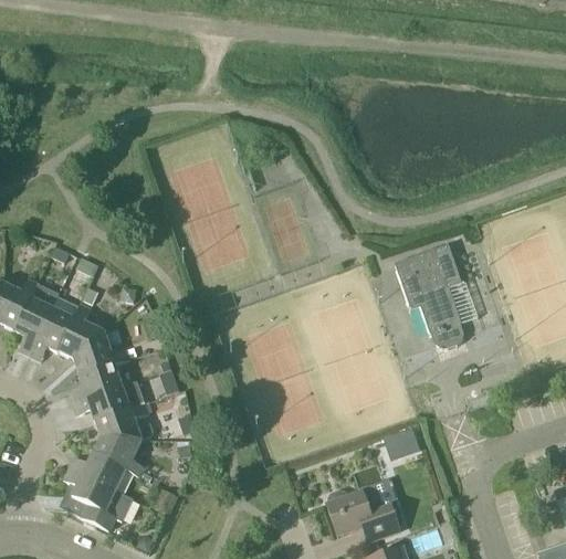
[(462,338),(462,337),(463,331),(460,322),(461,320),(449,285),(461,281),(448,242),(394,261),(409,305),(419,302),(429,331),(430,331),(435,343),(440,346),(447,347),(457,344),(462,338)]
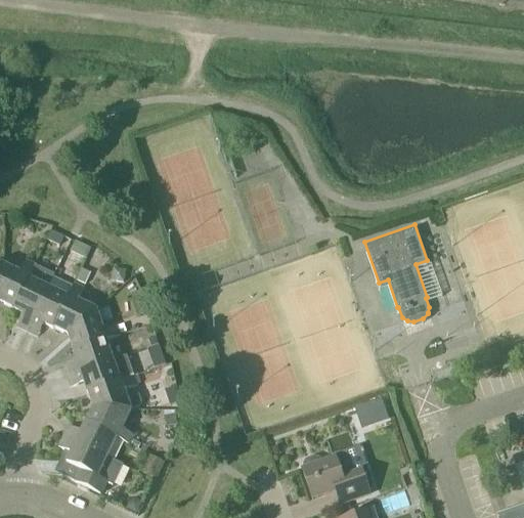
[(19,268),(0,259),(0,267),(0,297),(12,304),(35,260),(26,256),(19,268)]
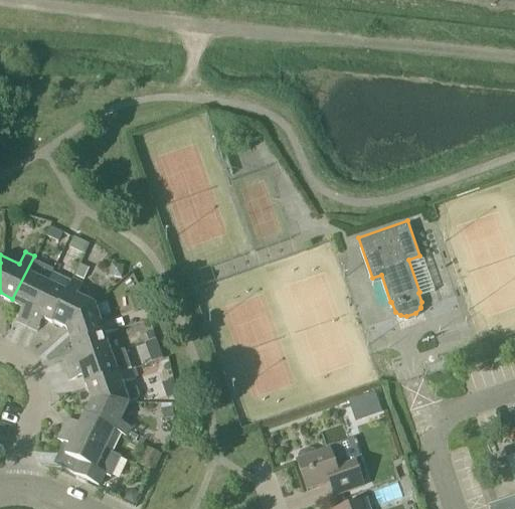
[(16,317),(26,322),(47,279),(53,266),(34,256),(12,299),(22,304),(16,317)]
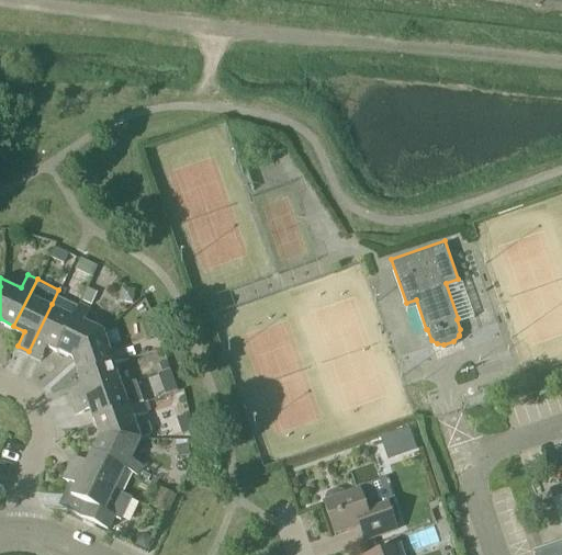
[(57,347),(72,354),(103,328),(82,318),(89,304),(79,299),(72,314),(57,347)]
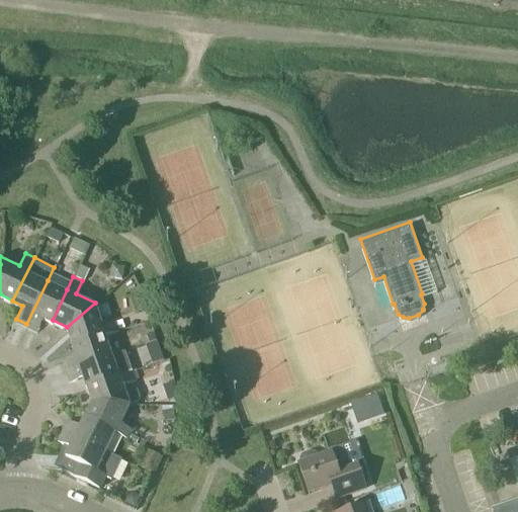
[(53,320),(67,289),(48,280),(26,324),(36,329),(42,316),(53,320)]
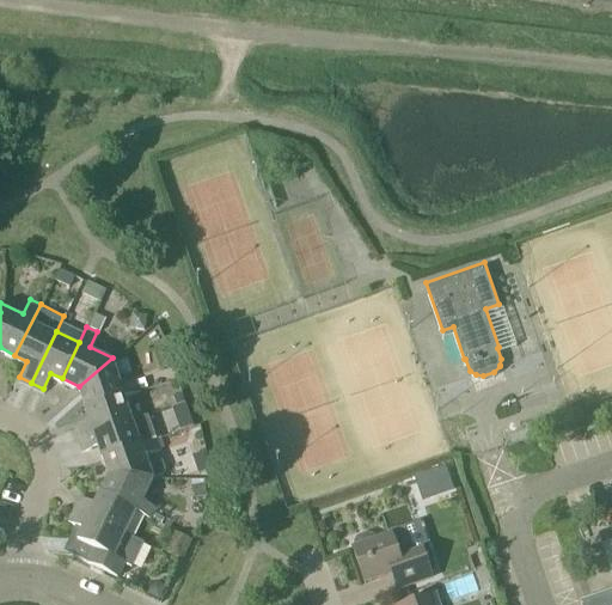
[(79,386),(85,404),(123,392),(140,386),(135,376),(120,380),(112,358),(79,386)]
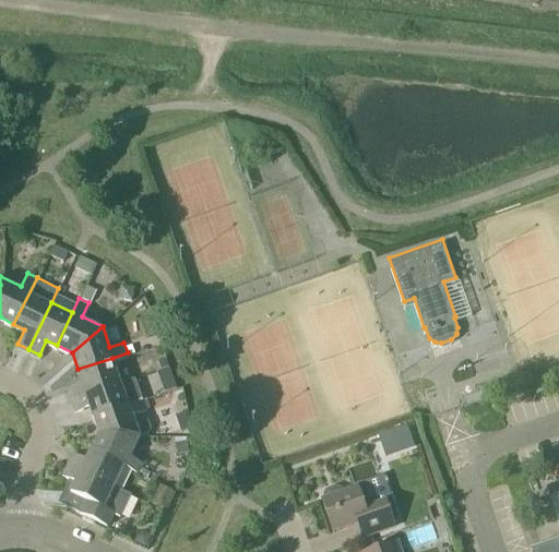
[(71,396),(120,380),(113,358),(78,369),(81,380),(67,385),(71,396)]
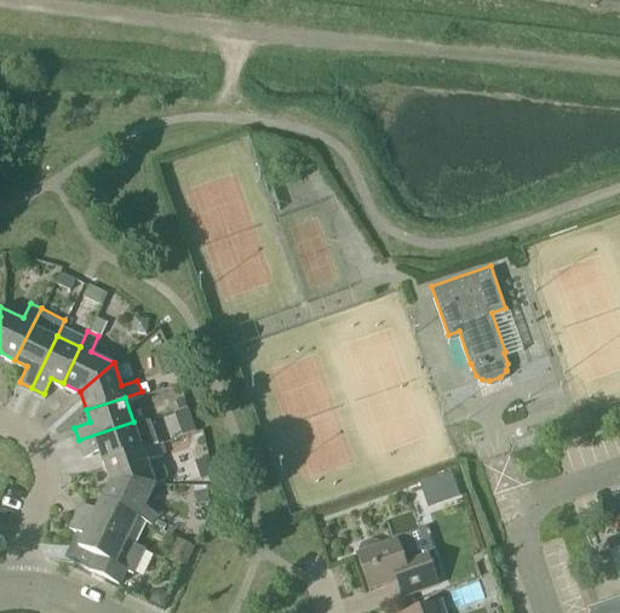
[(161,446),(195,439),(188,402),(153,410),(161,446)]
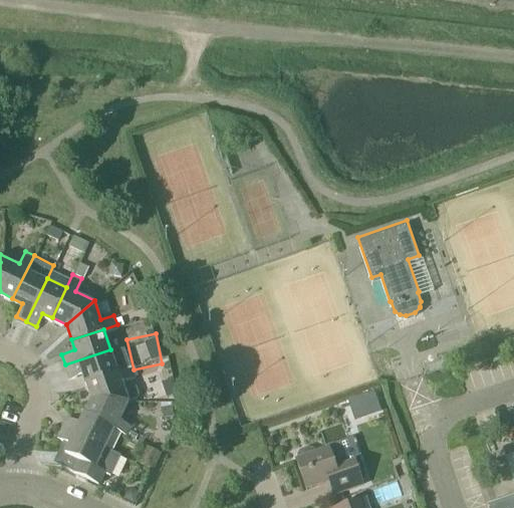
[(82,371),(85,381),(132,364),(123,344),(110,349),(65,364),(69,375),(82,371)]
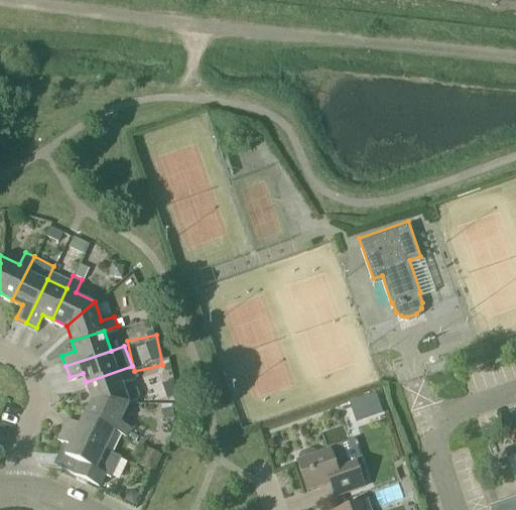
[(131,383),(124,385),(122,380),(135,375),(132,366),(86,382),(86,383),(87,383),(92,397),(129,399),(136,397),(140,393),(137,385),(131,383)]
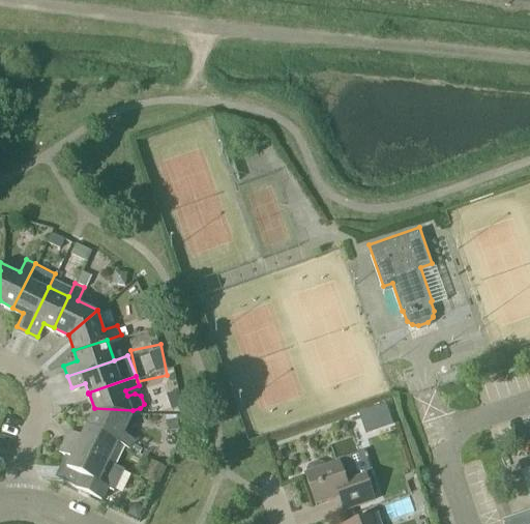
[(123,430),(133,410),(94,408),(87,423),(86,424),(117,439),(131,445),(136,436),(123,430)]
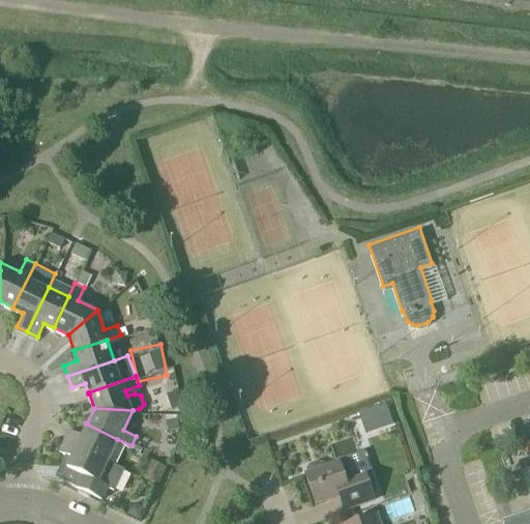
[(109,459),(117,439),(86,424),(82,433),(69,427),(64,437),(109,459)]
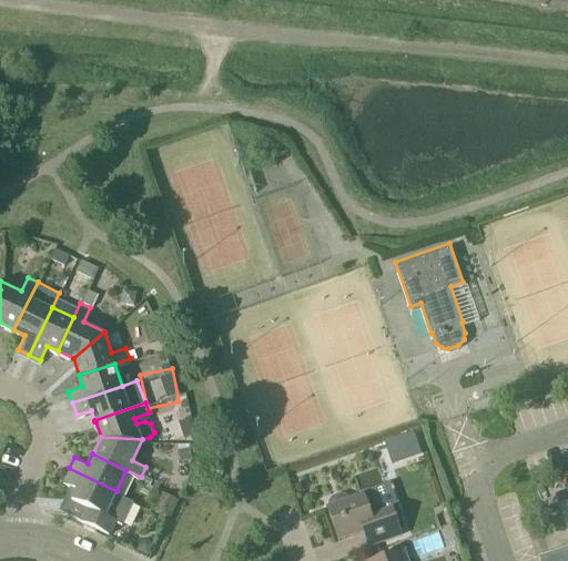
[(567,466),(557,469),(561,481),(567,478),(567,466)]
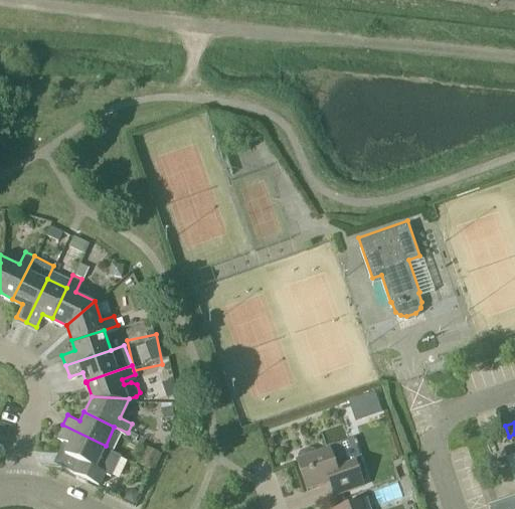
[(121,453),(106,446),(62,425),(57,435),(69,441),(64,451),(79,458),(73,470),(99,482),(105,470),(111,473),(121,453)]
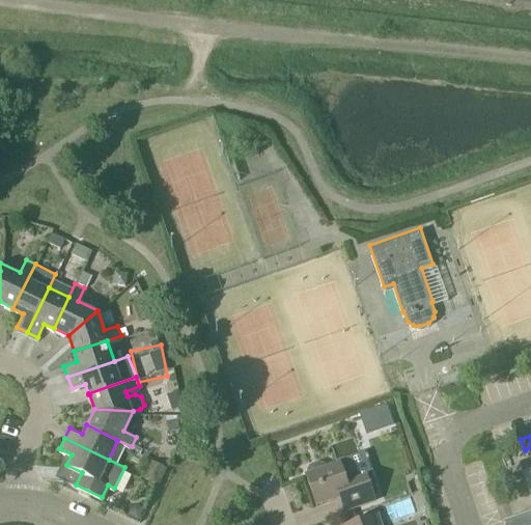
[(374,497),(373,494),(366,473),(360,475),(353,452),(339,457),(341,460),(325,466),(324,461),(318,459),(310,462),(307,466),(309,471),(306,472),(316,501),(340,494),(344,507),(374,497)]
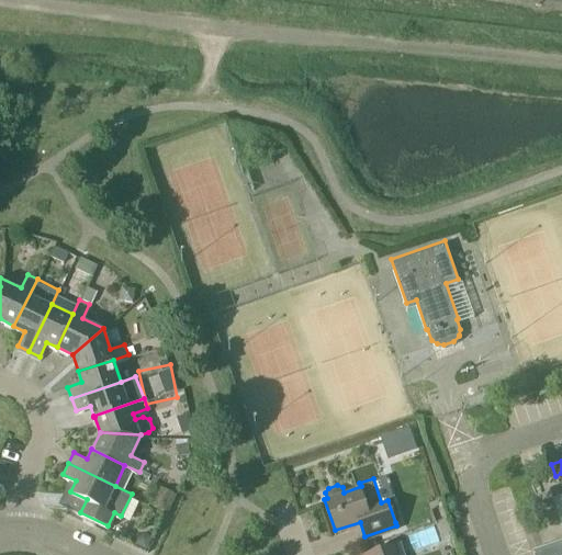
[(561,554),(561,480),(549,485),(561,522),(561,536),(532,547),(535,554),(561,554)]
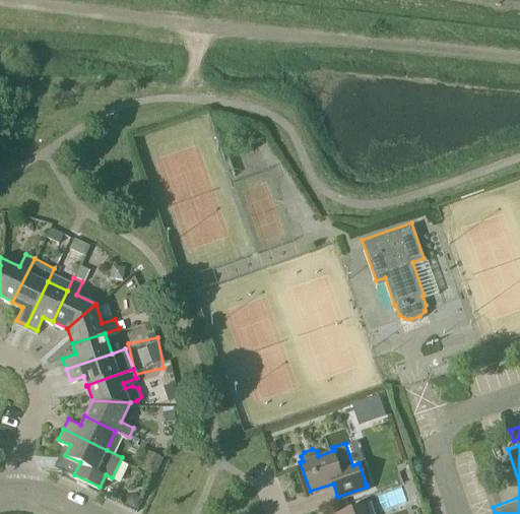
[(373,513),(369,500),(334,512),(334,513),(373,513)]
